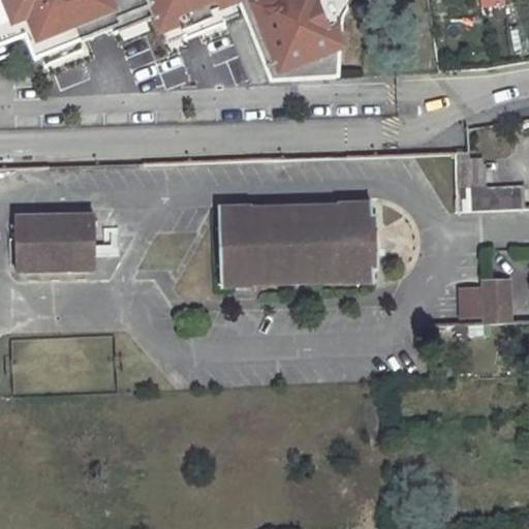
[(223,6),(238,0),(237,0),(0,0),(0,42),(16,37),(24,34),(33,57),(38,55),(79,40),(111,27),(118,24),(116,19),(147,6),(152,17),(157,32),(177,24),(180,30),(221,14),(226,12),(223,6)]
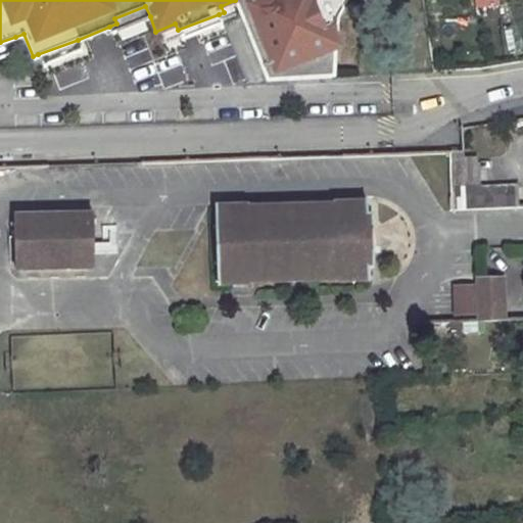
[(331,77),(334,19),(339,9),(335,0),(234,0),(235,0),(240,13),(257,6),(268,33),(250,40),(266,80),(331,77)]
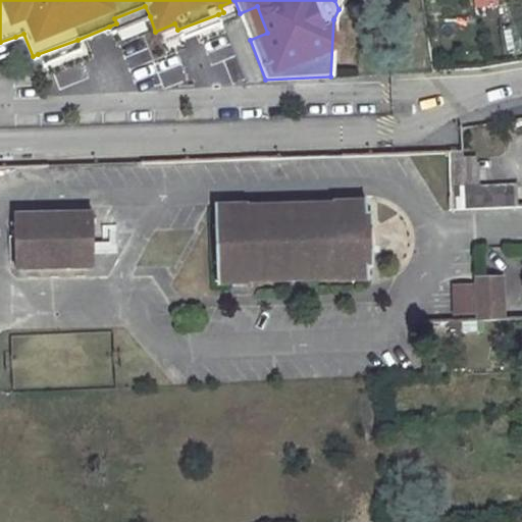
[(109,27),(111,32),(150,16),(145,6),(114,18),(116,23),(109,27)]
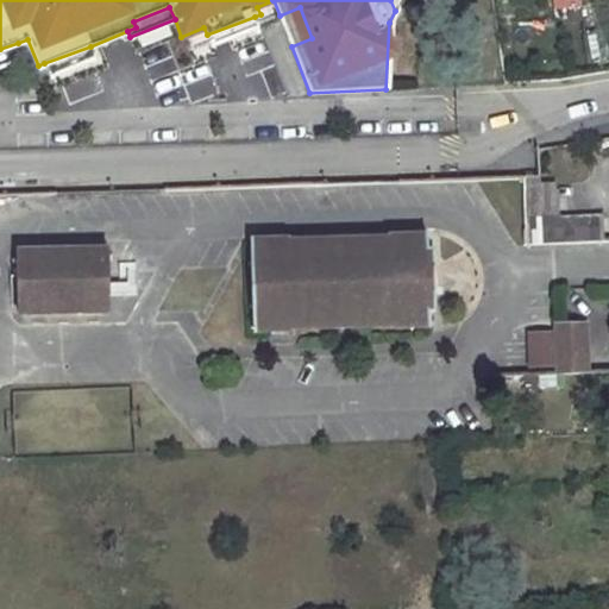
[(300,7),(280,16),(292,46),(312,38),(300,7)]
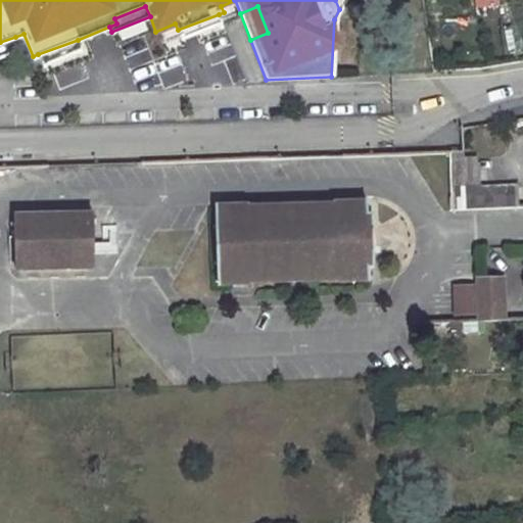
[(178,30),(181,39),(222,22),(219,14),(178,30)]
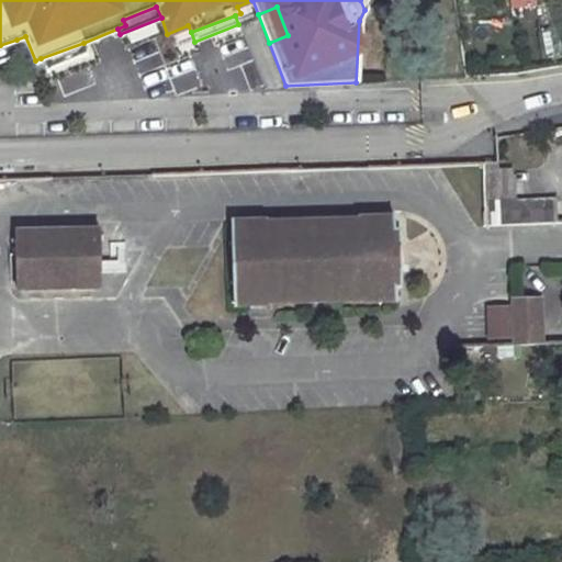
[(0,45),(0,58),(14,54),(17,40),(0,45)]
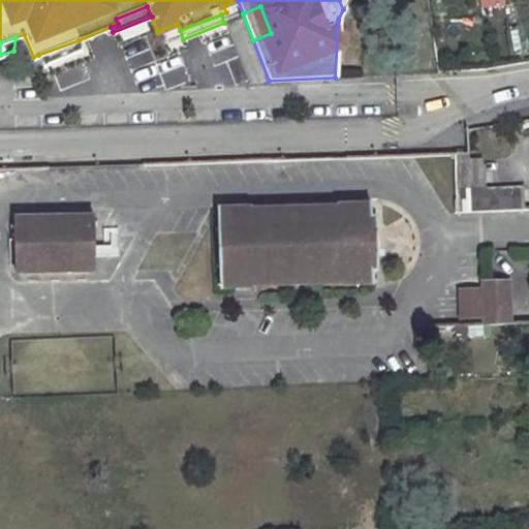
[(38,55),(42,65),(82,50),(79,40),(38,55)]
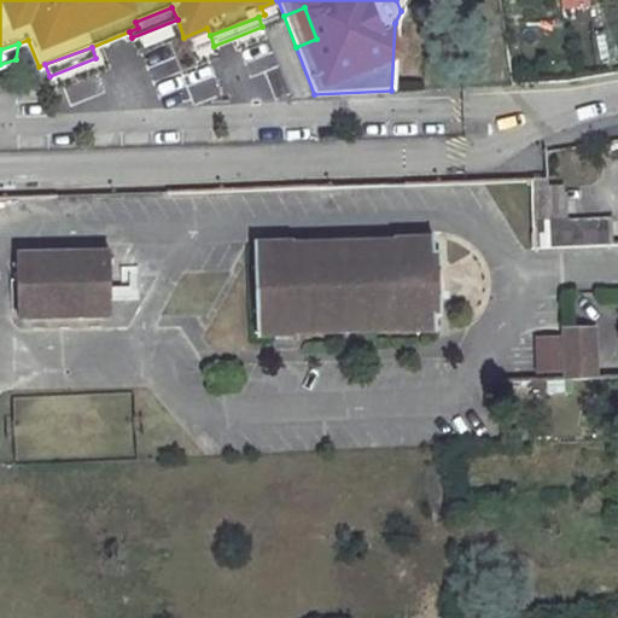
[(566,181),(531,184),(534,250),(577,248),(576,223),(569,223),(566,181)]
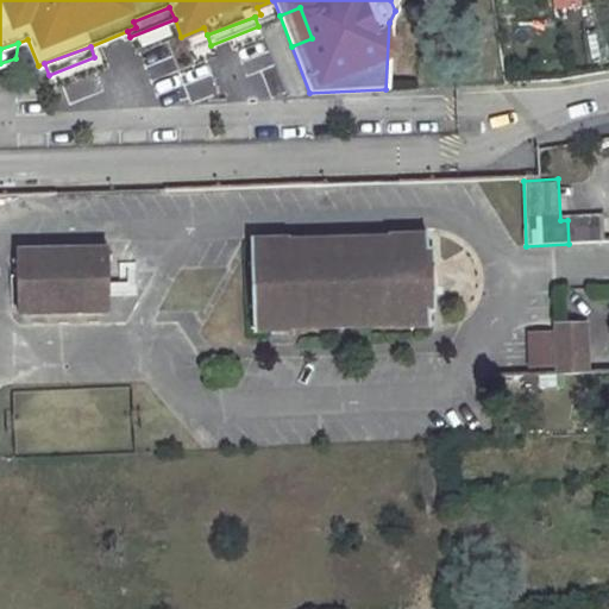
[(603,218),(567,220),(569,244),(603,242),(603,218)]
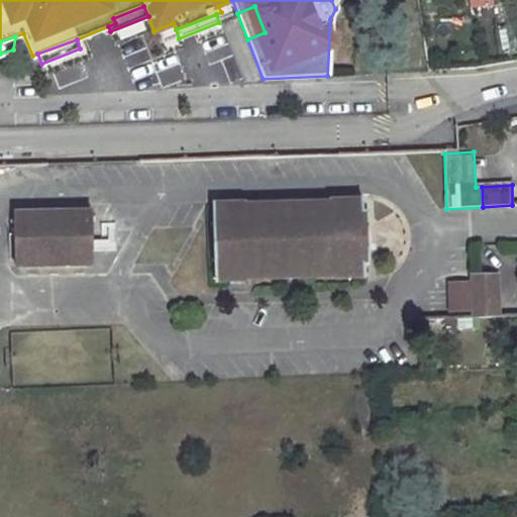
[(245,204),(214,205),(215,281),(247,281),(247,277),(332,276),(332,278),(365,278),(365,251),(357,246),(357,233),(364,229),(363,201),(331,202),(331,206),(245,208),(245,204)]
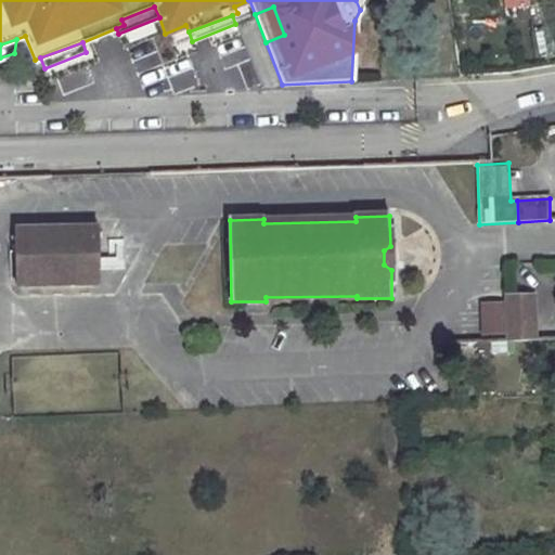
[(100,229),(16,229),(16,286),(101,285),(100,229)]
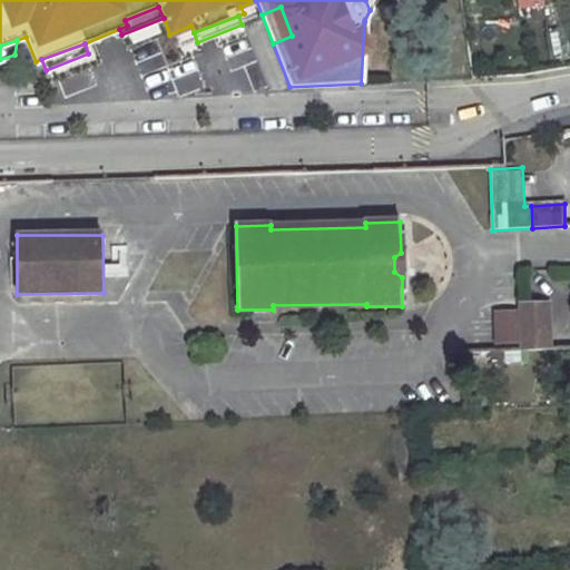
[(401,253),(394,257),(394,272),(402,277),(409,277),(408,253),(401,253)]
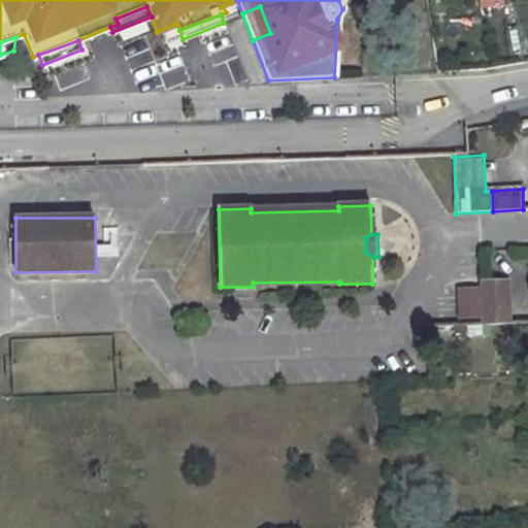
[(507,283),(485,283),(486,323),(508,322),(507,283)]
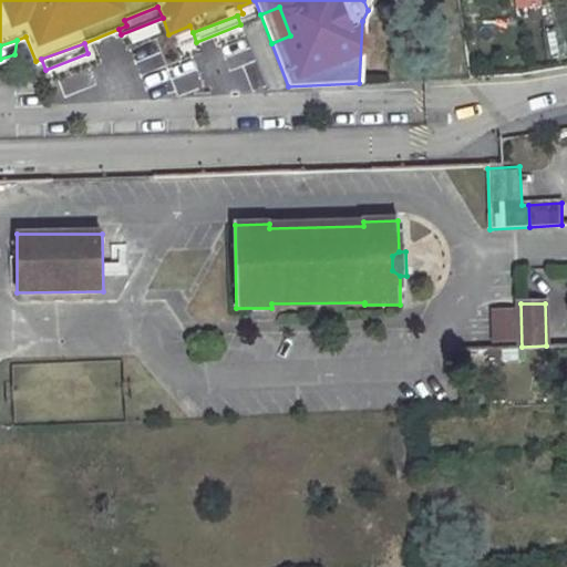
[(471,352),(474,369),(502,363),(498,347),(471,352)]
